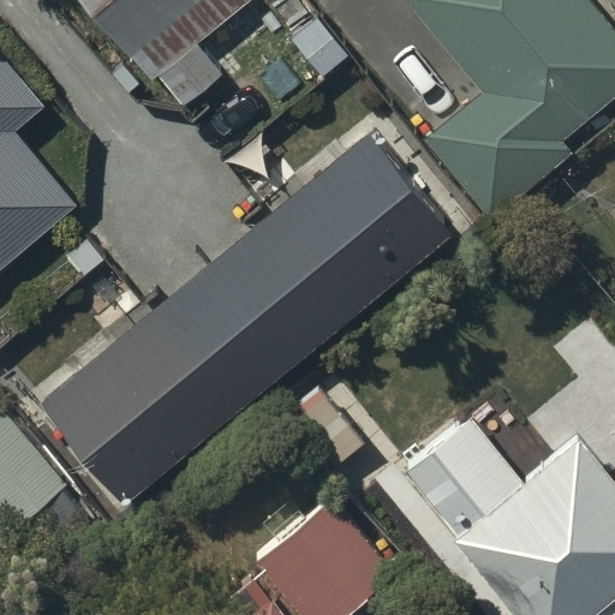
[(251,0),(83,0),(151,83),(157,78),(185,111),(224,78),(197,47),(252,1),(251,0)]
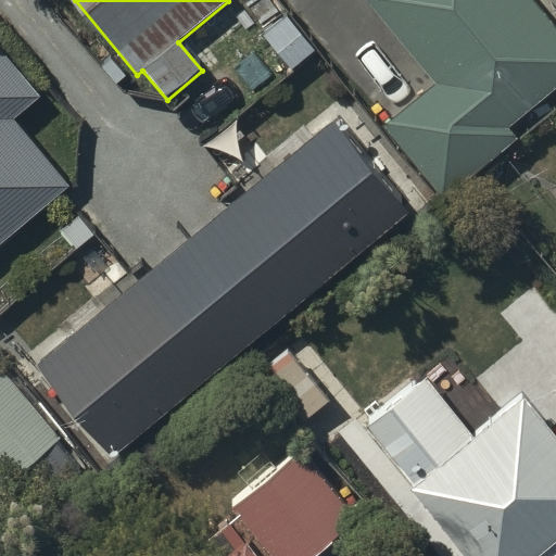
[(555,30),(530,0),(363,0),(436,86),(384,129),(446,203),(518,142),(508,131),(555,91),(555,30)]
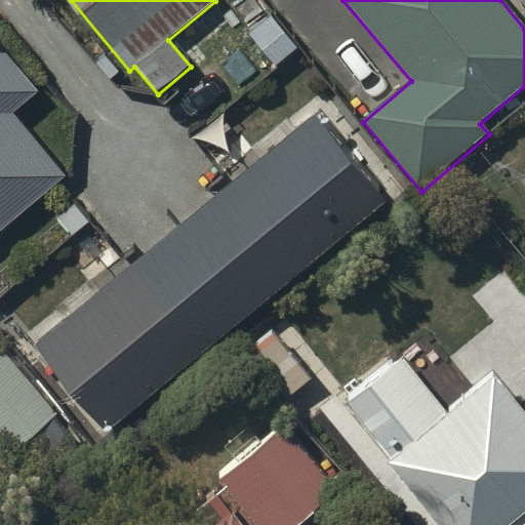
[(0,233),(65,178),(61,173),(64,171),(16,115),(42,93),(0,43),(0,233)]
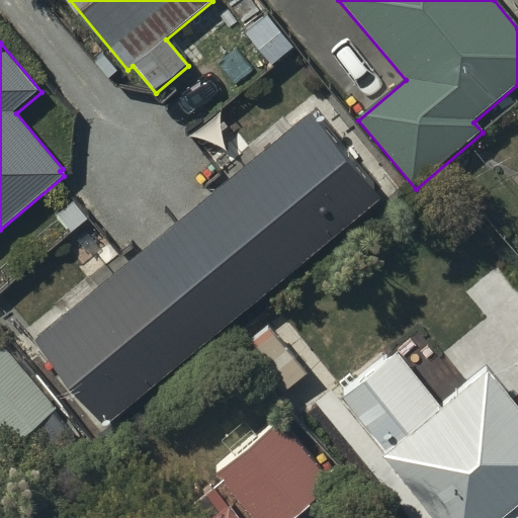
[(314,91),(30,322),(105,413),(389,183),(314,91)]
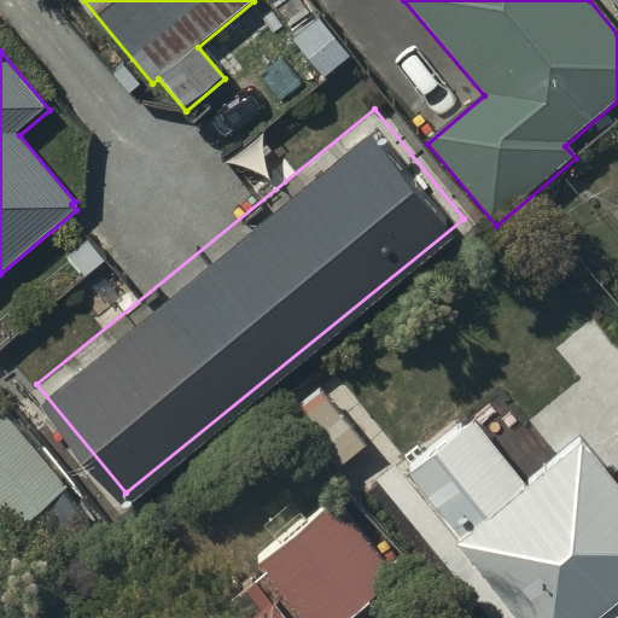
[(0,502),(11,516),(65,471),(0,392),(0,502)]
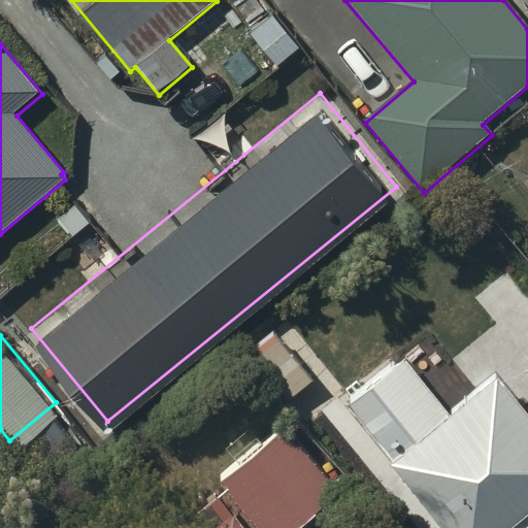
[(392,369),(372,370),(362,380),(361,392),(350,403),(351,410),(394,466),(390,469),(435,527),(527,527),(527,415),(496,374),(447,413),(407,363),(393,362),(392,369)]
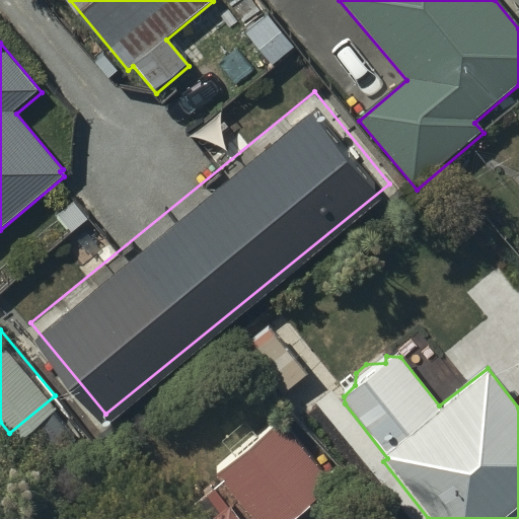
[(282,415),(220,466),(261,518),(284,518),(334,480),(282,415)]
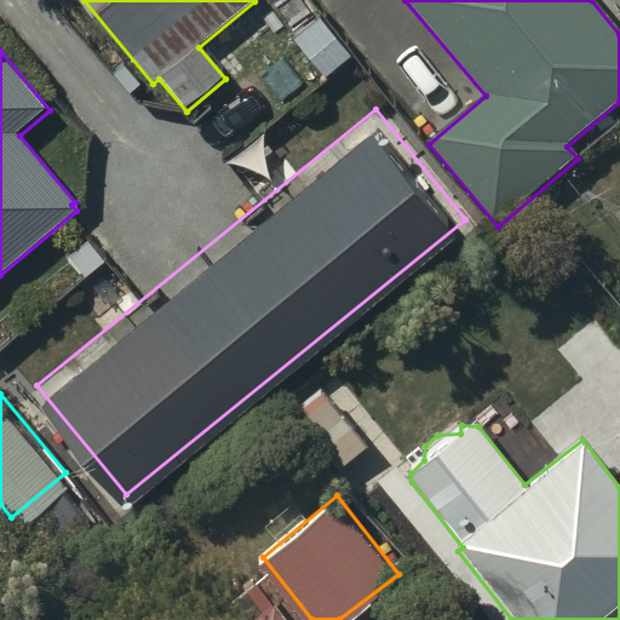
[(258,590),(217,619),(288,619),(281,610),(276,614),(258,590)]
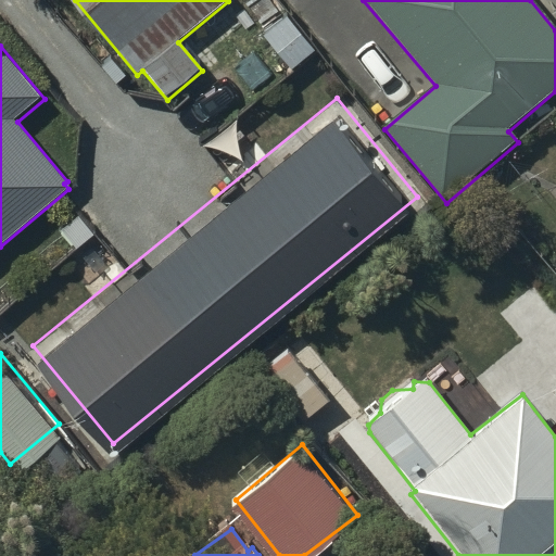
All buildings are outlined.
